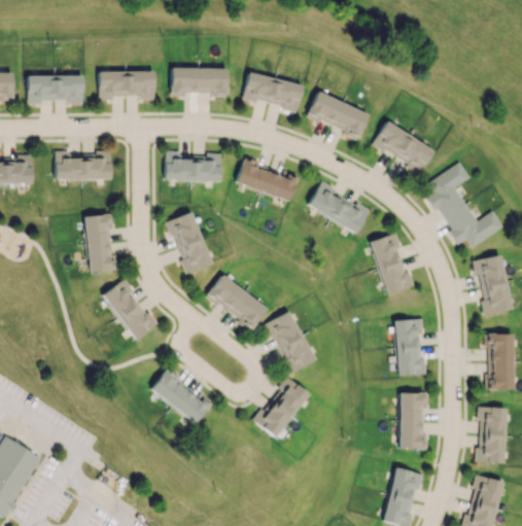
[(229,69),(173,68),(172,96),(187,97),(187,94),(229,95),(229,69)]
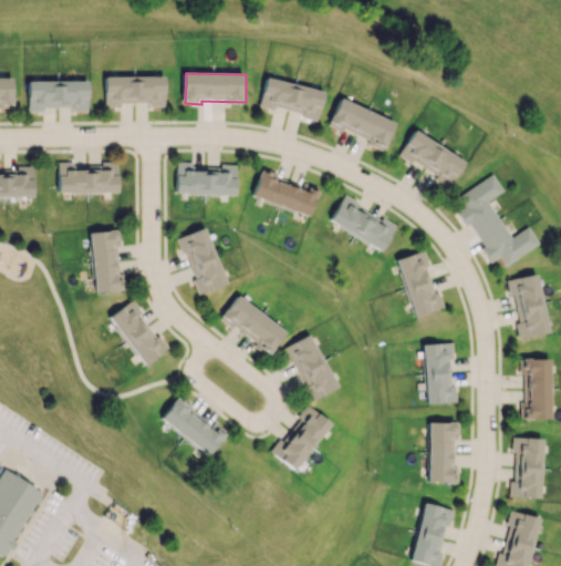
[(167,76),(107,78),(108,105),(153,104),(153,107),(167,107),(167,76)]
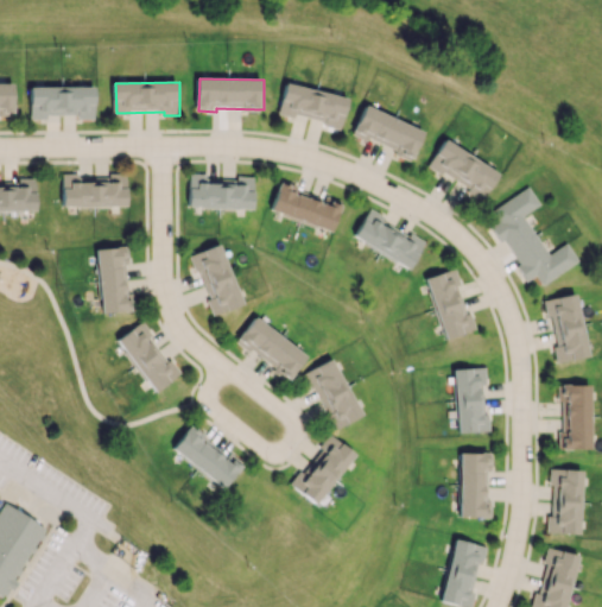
[(0,114),(17,114),(17,83),(0,83),(0,114)]
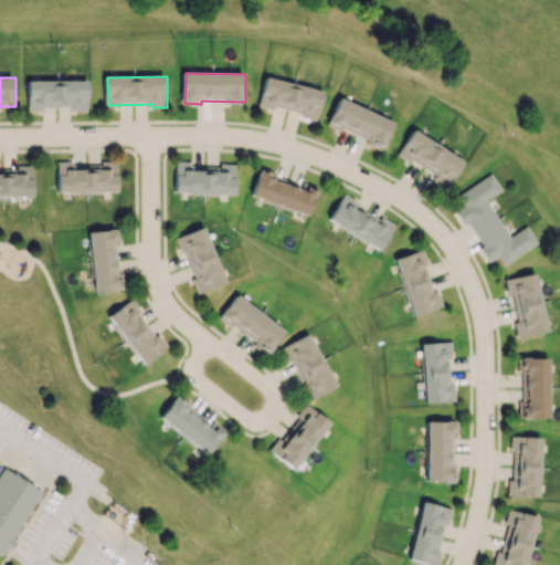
[(326,92),(268,77),(262,104),(305,115),(304,118),(319,122),(326,92)]
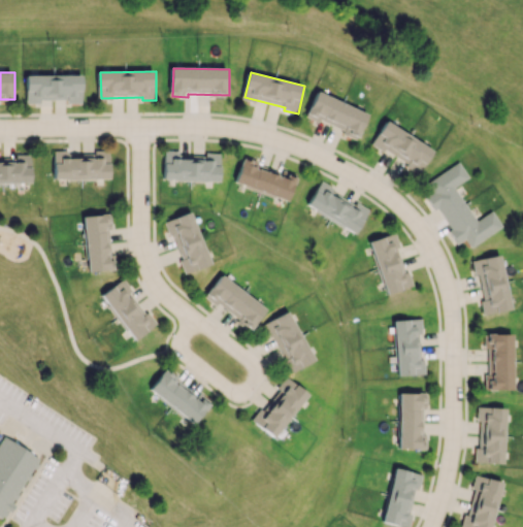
[(85,103),(85,76),(29,75),(29,101),(70,102),(70,103),(85,103)]
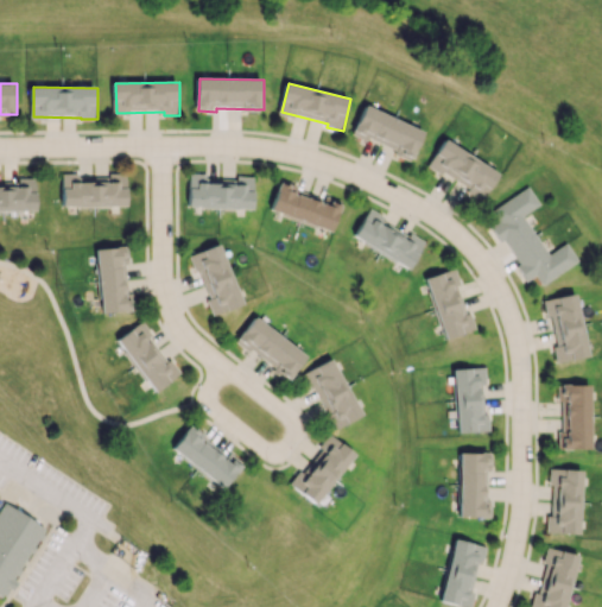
[(414,159),(426,132),(368,106),(355,134),(414,159)]
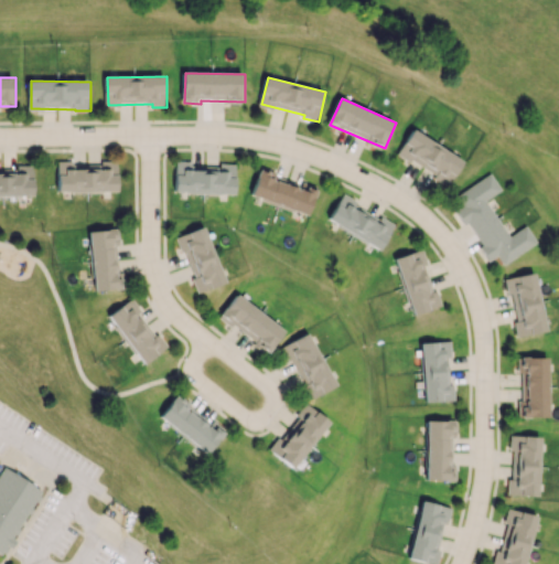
[(466,161),(416,130),(401,153),(439,177),(437,180),(450,189),(466,161)]
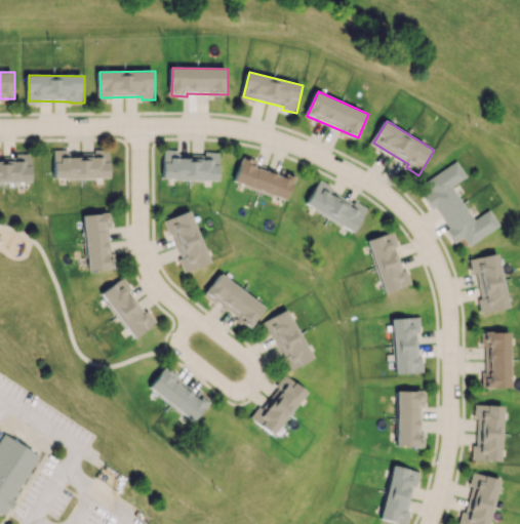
[(112,178),(112,150),(96,150),(96,157),(72,158),(72,151),(56,151),(56,179),(112,178)]
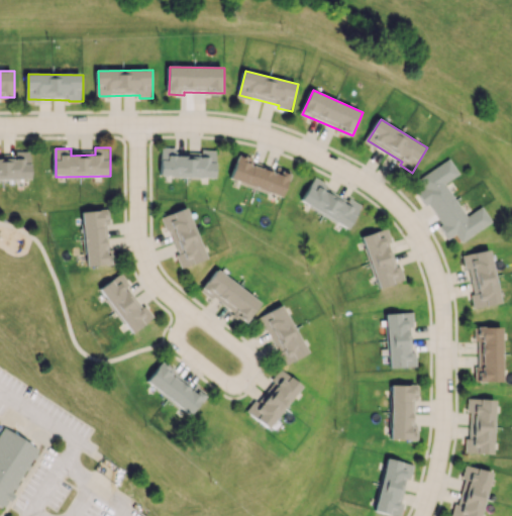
[(218,150),(204,150),(204,152),(164,150),(163,177),(217,179),(218,150)]
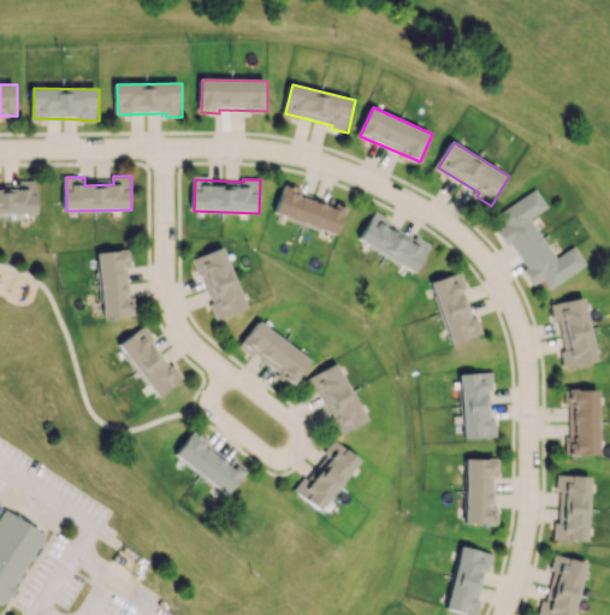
[(0,213),(39,214),(40,182),(22,182),(22,189),(0,189),(0,213)]
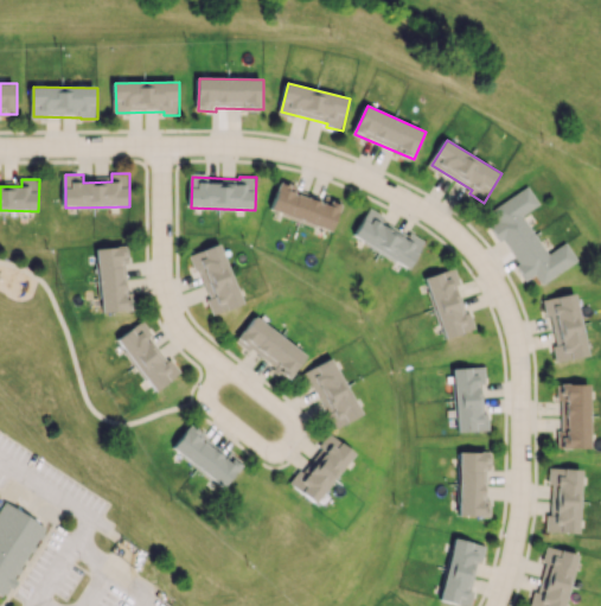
[(336,229),(343,201),(281,185),(274,215),(336,229)]
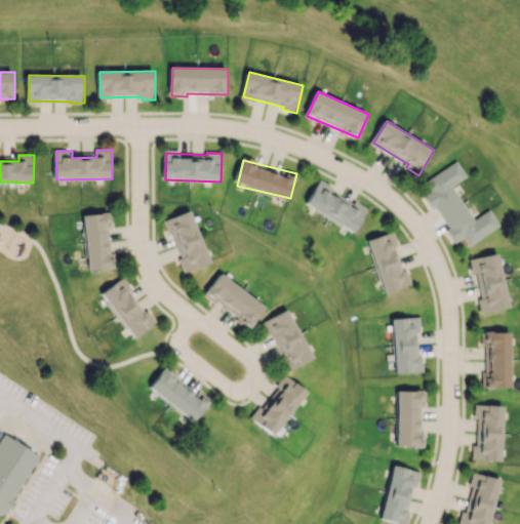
[(476,220),(455,187),(470,177),(460,162),(428,182),(434,192),(426,196),(435,210),(438,208),(458,243),(466,238),(471,246),(503,227),(492,210),(476,220)]
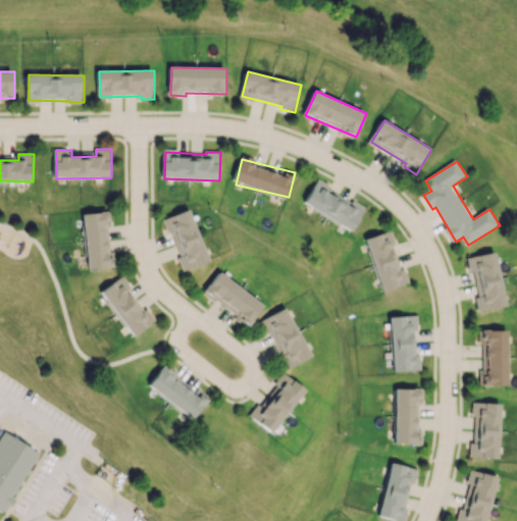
[(306,204),(354,231),(367,209),(319,181),(306,204)]
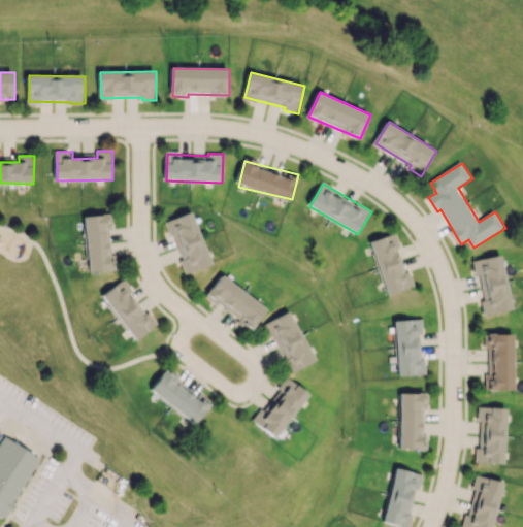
[(170,220),(186,273),(211,266),(196,212),(170,220)]
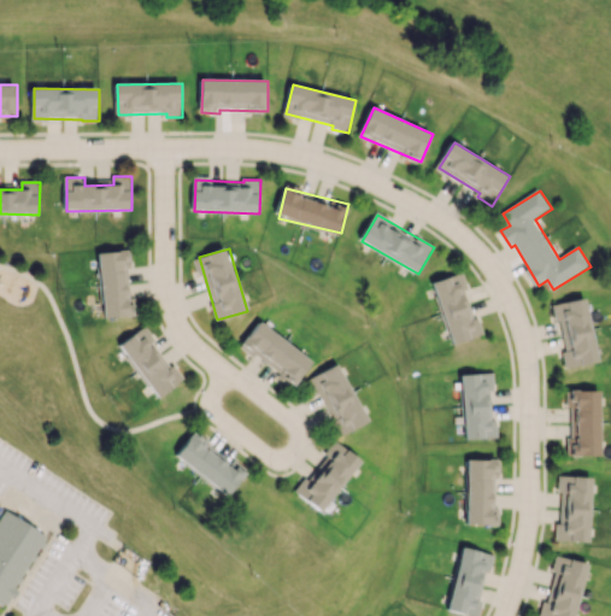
[(105,318),(136,317),(133,251),(101,252),(105,318)]
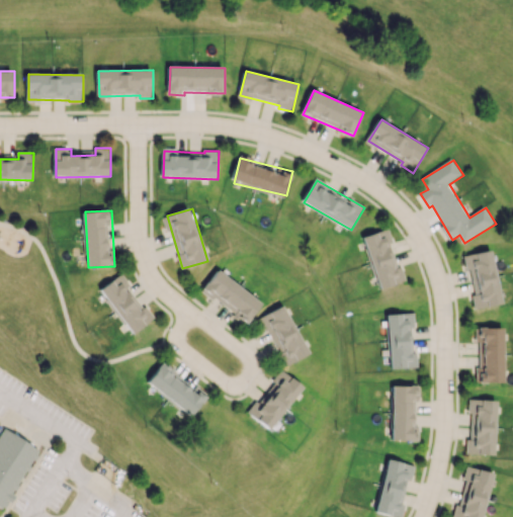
[(406,282),(391,230),(365,237),(380,289),(406,282)]
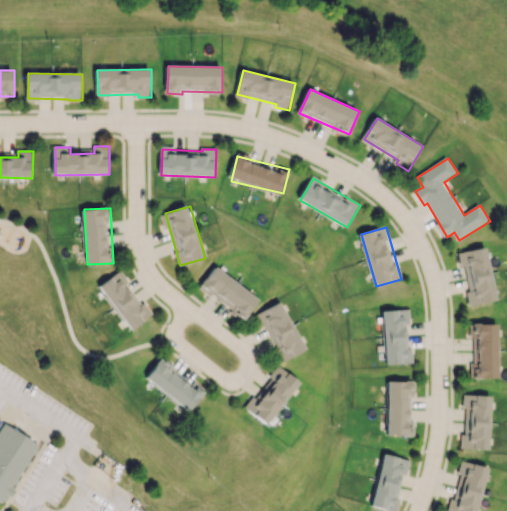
[(462,253),(470,291),(468,291),(472,306),(498,301),(487,248),(462,253)]
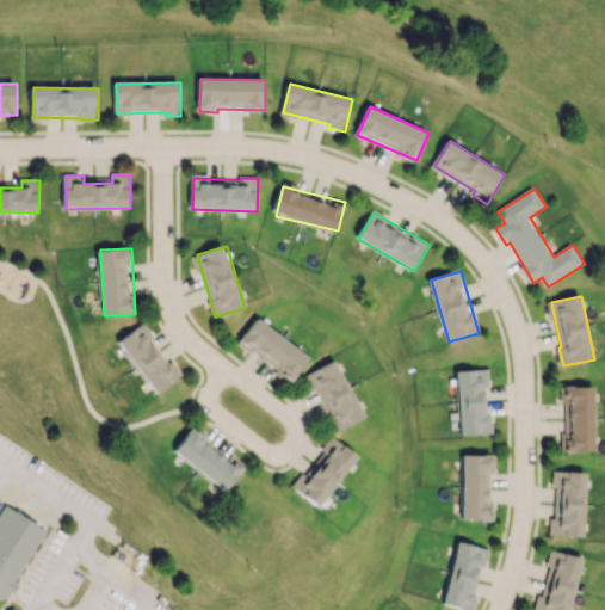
[(312,359),(260,319),(241,343),(291,383),(312,359)]
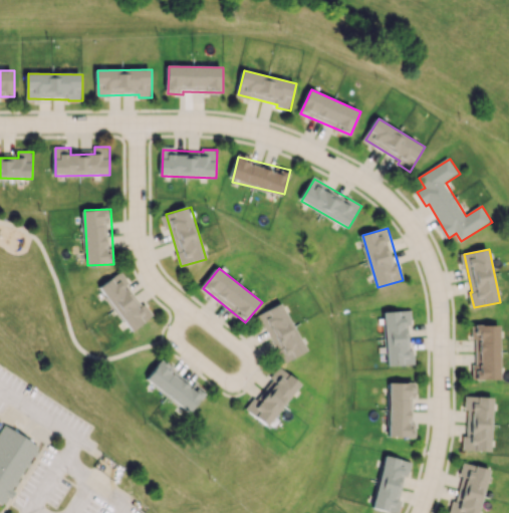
[(154,318),(123,272),(102,286),(132,332),(154,318)]
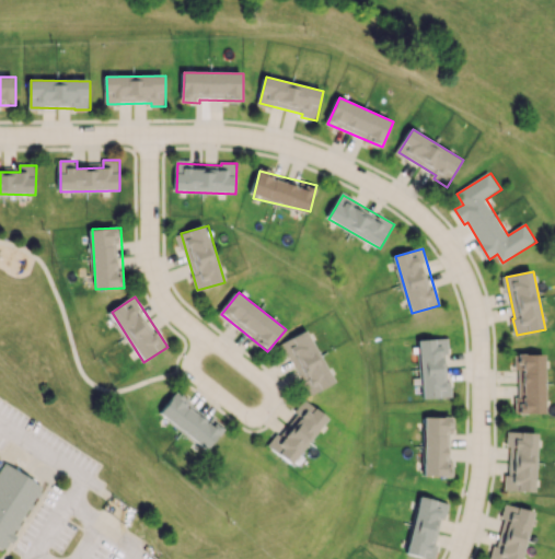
[(310,396),(335,384),(310,330),(285,342),(304,383),(303,384),(310,396)]
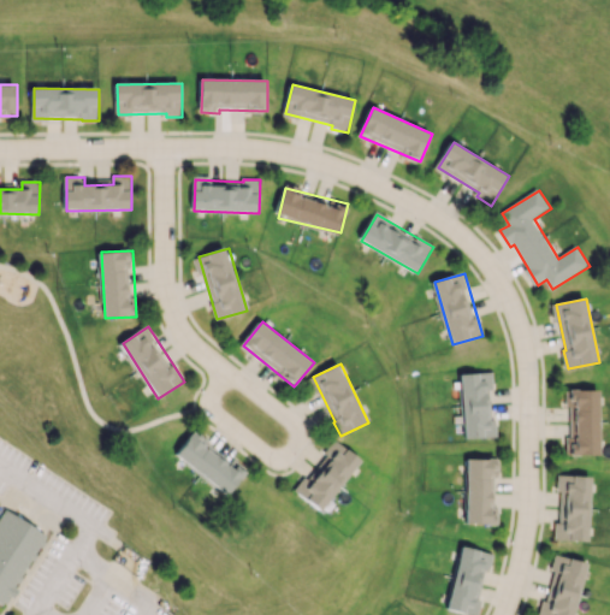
[(499,438),(498,421),(493,421),(492,389),(496,389),(495,373),(463,374),(466,439),(499,438)]
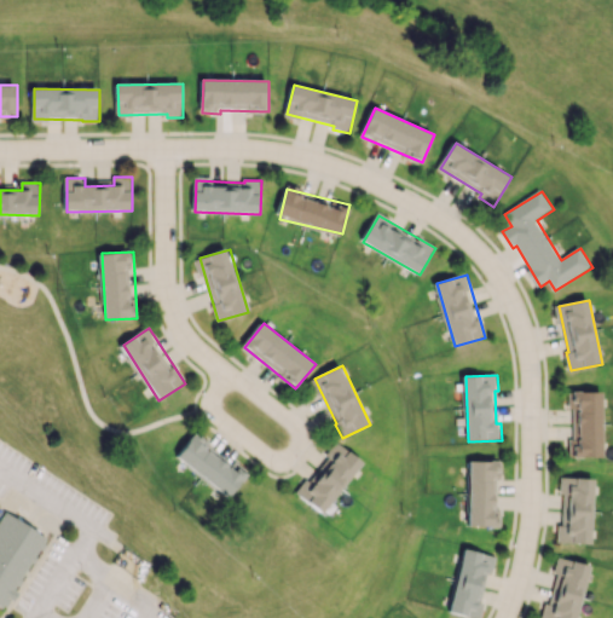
[(603,457),(605,392),(576,392),(573,457),(603,457)]
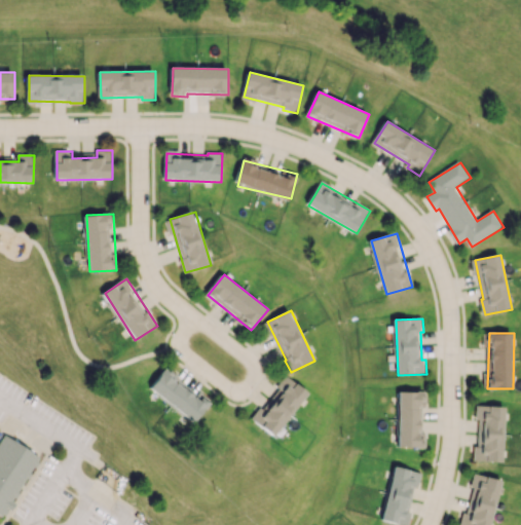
[(196,423),(212,402),(168,368),(151,389),(196,423)]
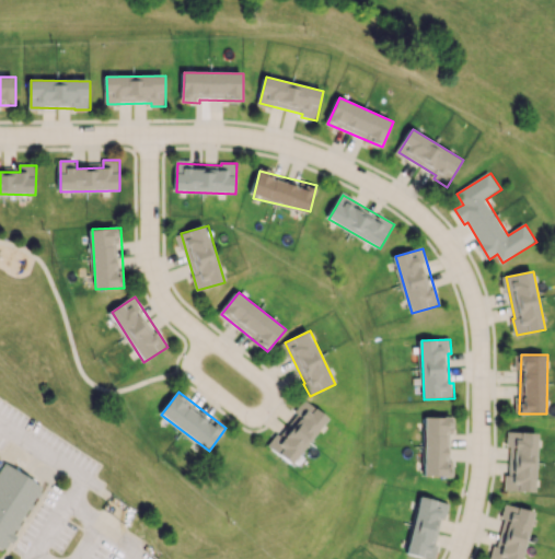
[(272,447),(293,466),(331,419),(309,402),(272,447)]
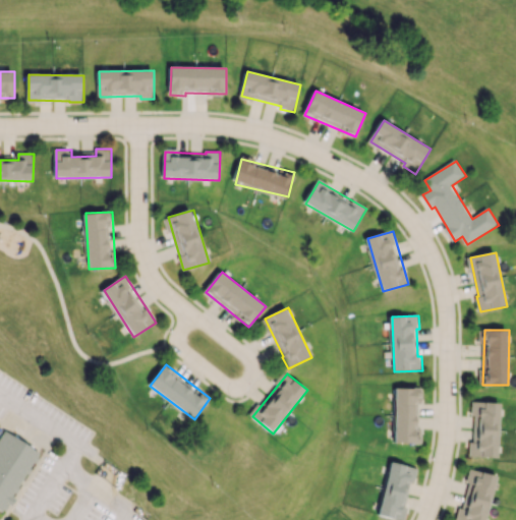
[(395,444),(423,444),(423,429),(421,429),(422,389),(397,388),(395,444)]
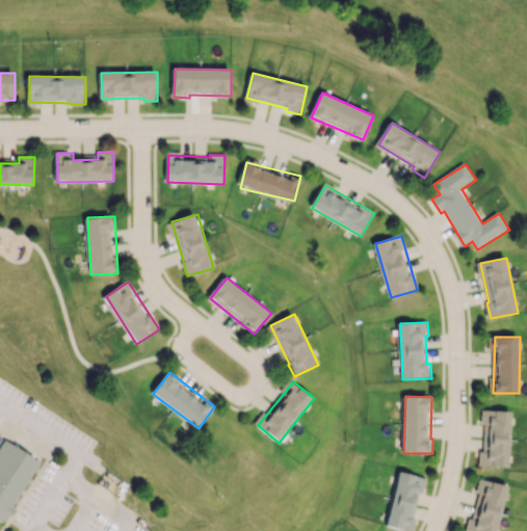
[(480,467),(509,468),(512,412),(486,410),(484,453),(481,452),(480,467)]
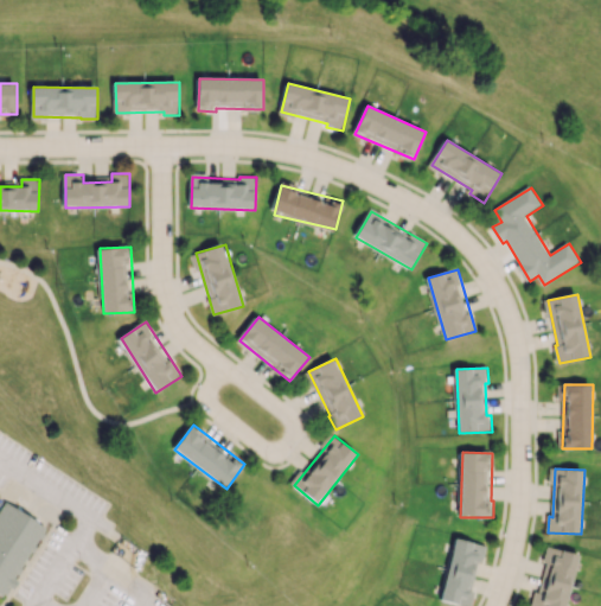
[(0,512),(8,502),(51,531),(2,601),(0,599),(0,512)]
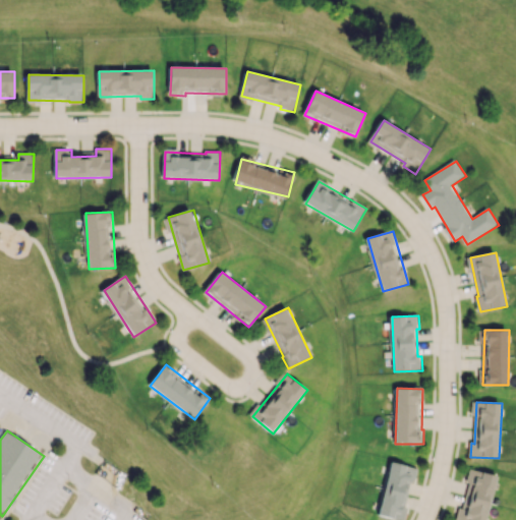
[(380,516),(396,519),(406,519),(409,509),(408,509),(417,467),(392,462),(380,516)]
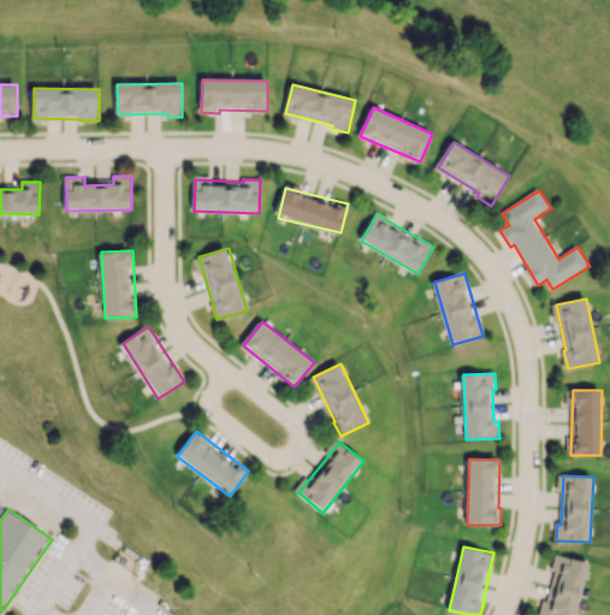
[(575,614),(590,563),(560,555),(544,614),(575,614)]
